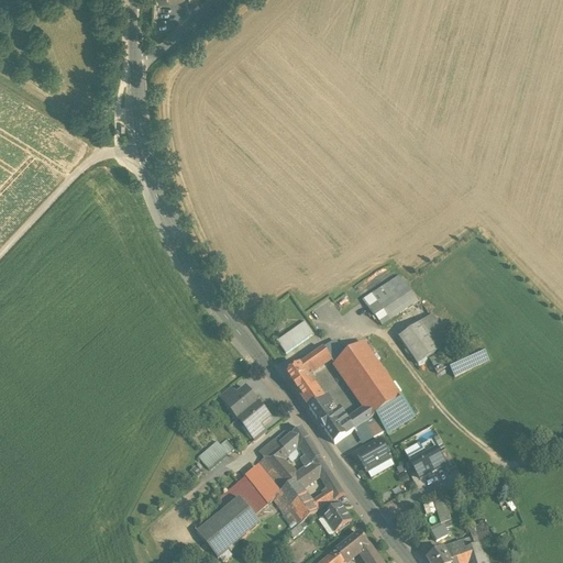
[(400,276),(364,301),(370,308),(405,284),(400,276)]
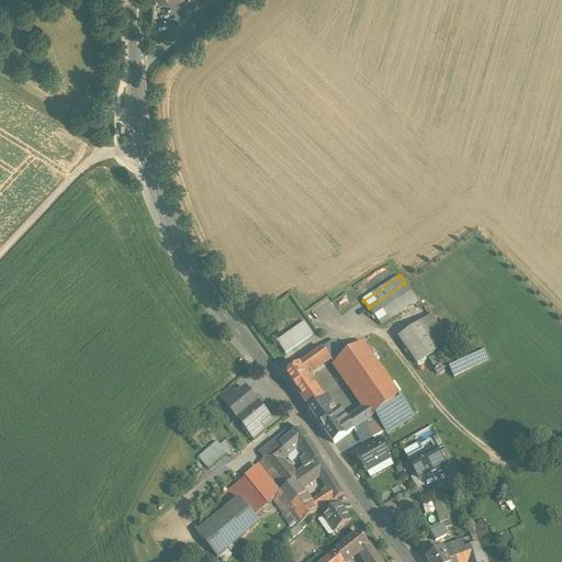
[(404,283),(369,307),(381,326),(402,311),(417,301),(404,283)]
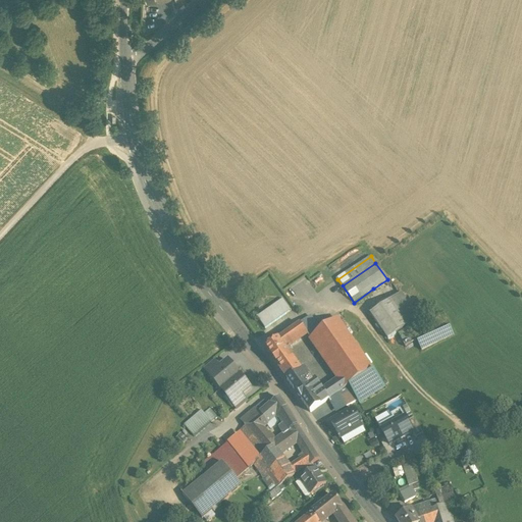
[(401,293),(370,314),(387,340),(418,318),(401,293)]
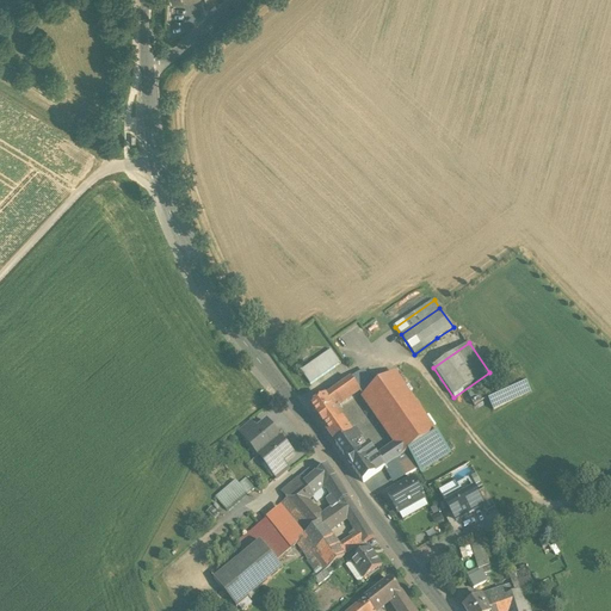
[(331,350),(301,370),(310,384),(340,363),(331,350)]
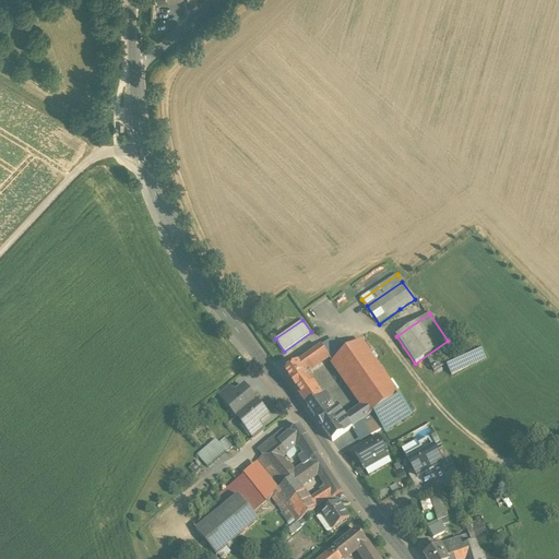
[(372,347),(366,337),(360,342),(368,352),(372,347)]
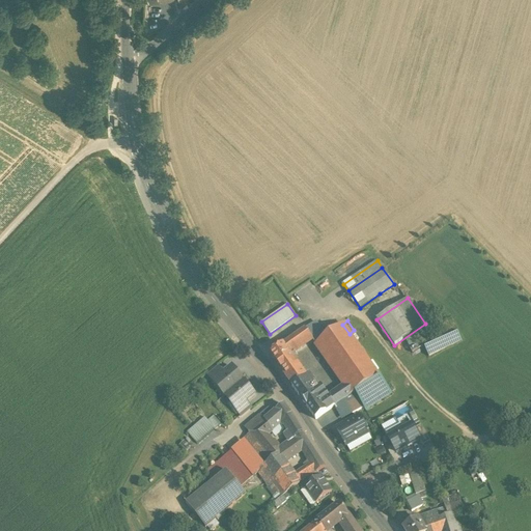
[(342,325),(315,345),(344,387),(351,396),(355,393),(379,376),(350,334),(342,325)]
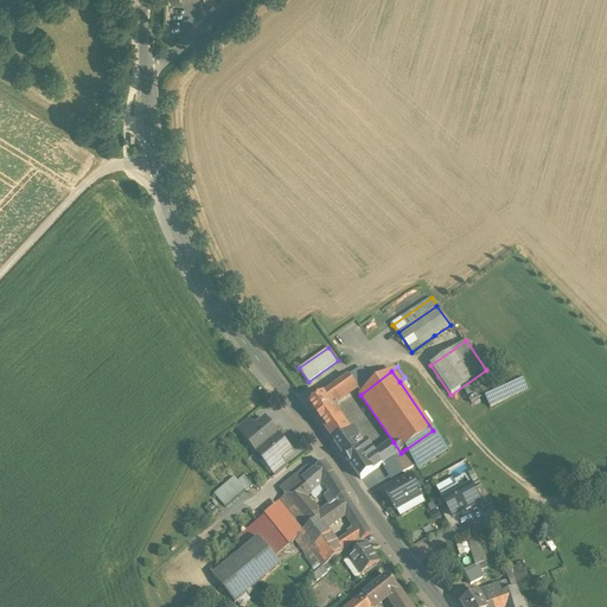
[(349,377),(323,395),(331,406),(357,388),(349,377)]
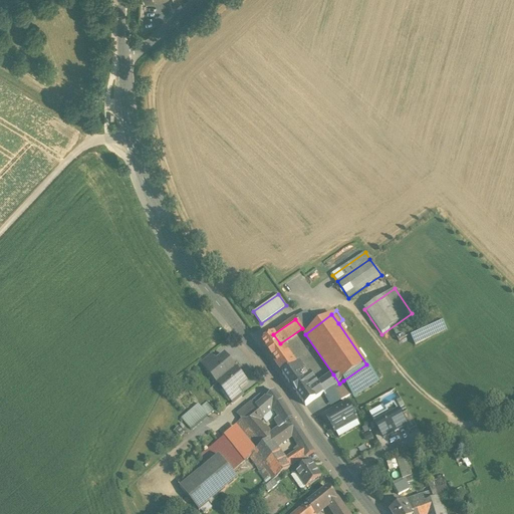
[(443,322),(412,338),(415,345),(447,330),(443,322)]
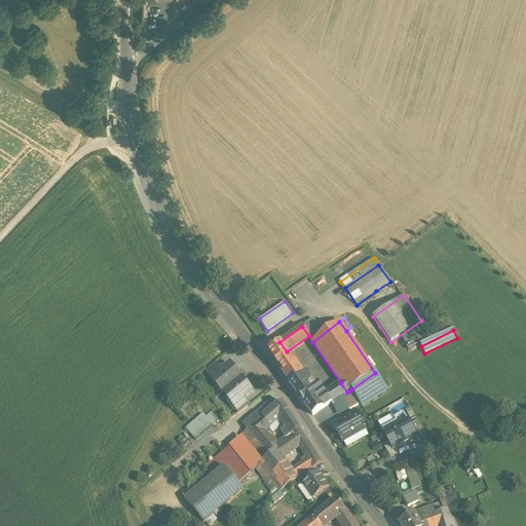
[(287,351),(279,342),(267,350),(290,382),(290,383),(302,374),(287,351)]
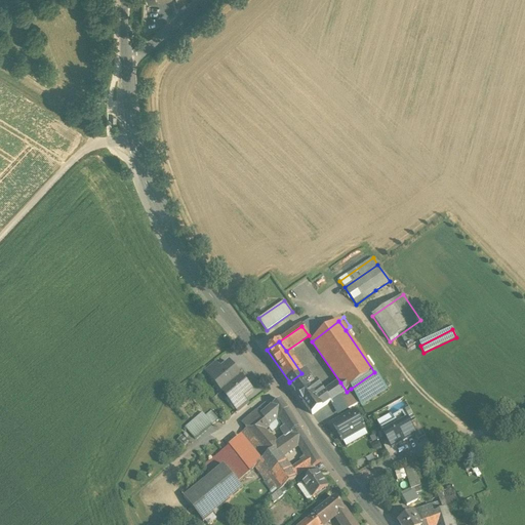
[(220,369),(212,375),(213,376),(224,390),(240,376),(229,362),(220,369)]
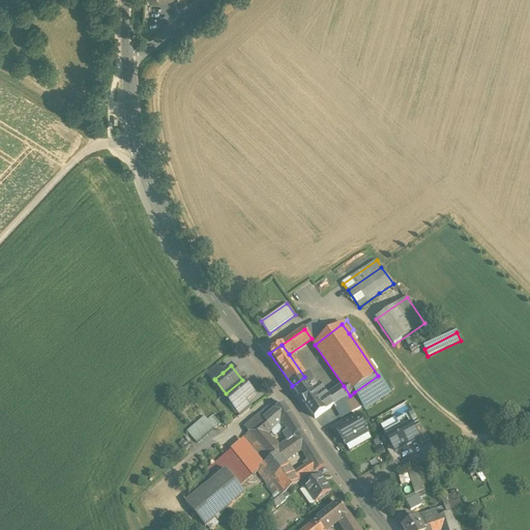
[(217,366),(207,375),(213,382),(215,380),(214,379),(223,373),(217,366)]
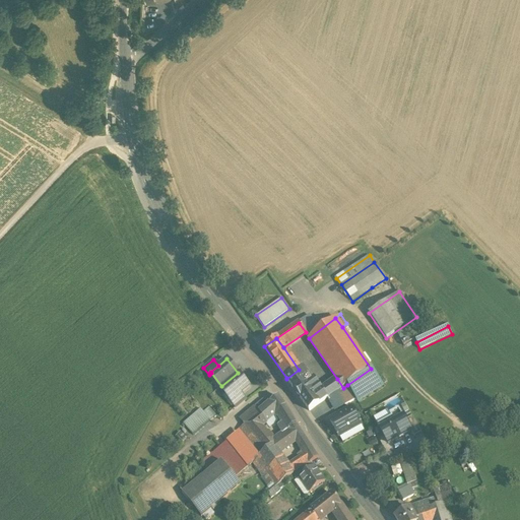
[(299,370),(286,379),(286,378),(285,378),(309,410),(310,410),(319,403),(313,395),(307,387),(313,383),(312,382),(313,382),(303,368),(299,370)]
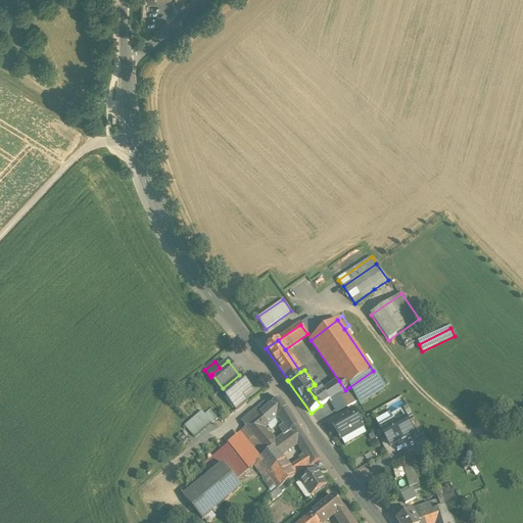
[(373,371),(349,387),(359,402),(383,386),(373,371)]
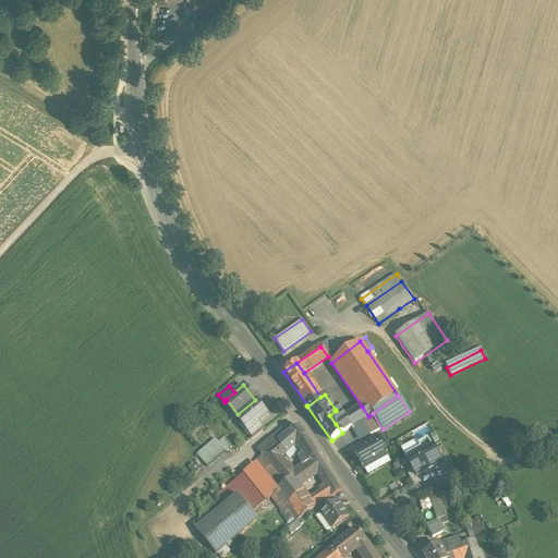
[(255,400),(238,414),(249,427),(250,428),(258,422),(267,414),(255,400)]
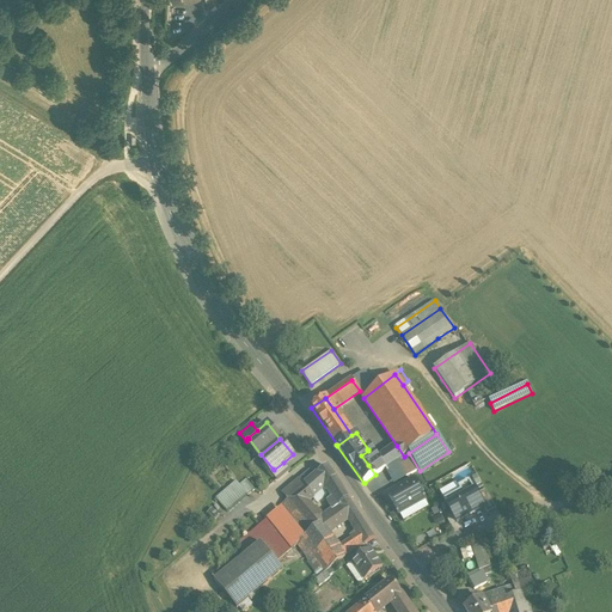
[(375,460),(368,465),(375,475),(385,469),(404,457),(397,446),(379,458),(375,460)]
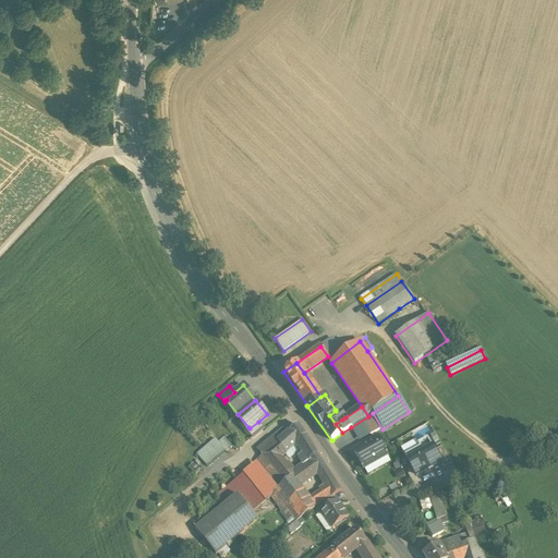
[(346,417),(338,408),(336,410),(335,410),(336,411),(342,420),(346,417)]
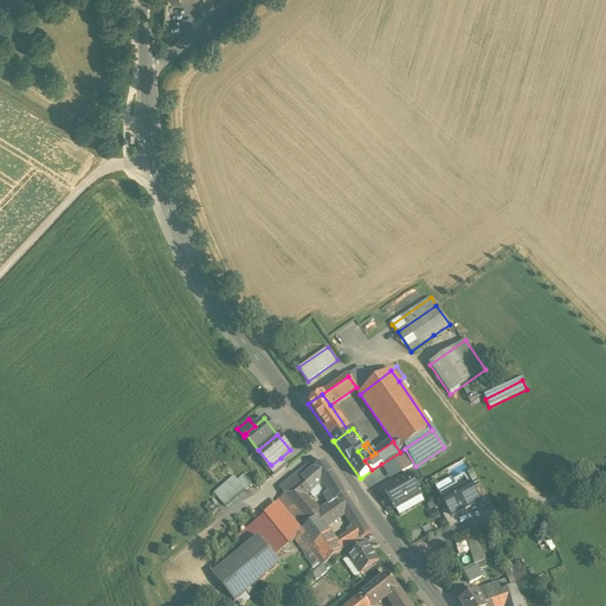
[(365,446),(358,451),(365,461),(372,456),(365,446)]
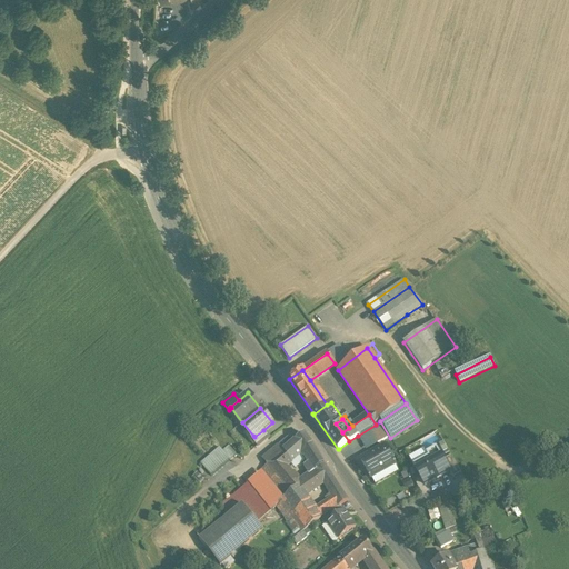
[(382,427),(371,432),(378,443),(389,438),(382,427)]
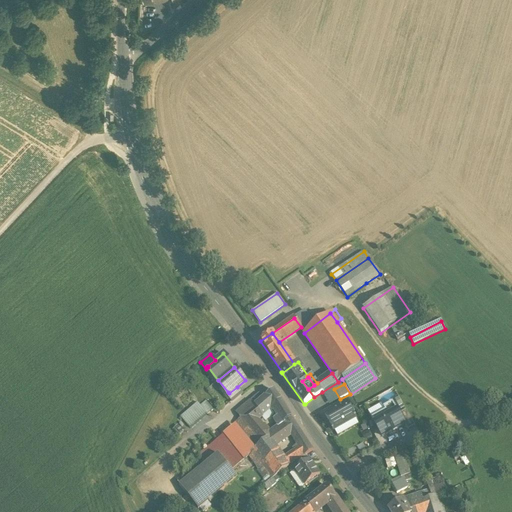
[(237,387),(229,393),(228,392),(226,394),(231,401),(242,393),(237,387)]
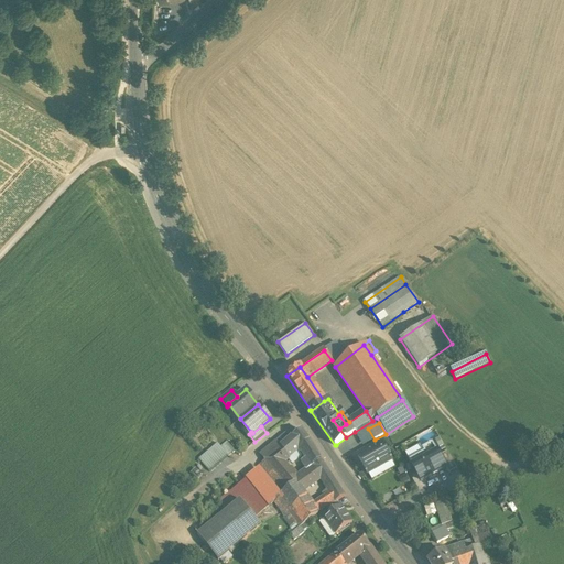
[(310,441),(301,429),(290,438),(281,446),(289,457),(297,449),(300,453),(303,451),(306,457),(316,451),(310,441)]
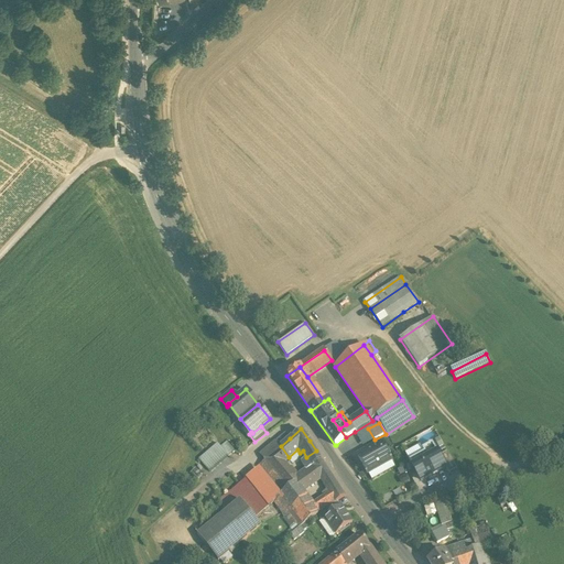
[(285,433),(277,441),(281,446),(290,438),(285,433)]
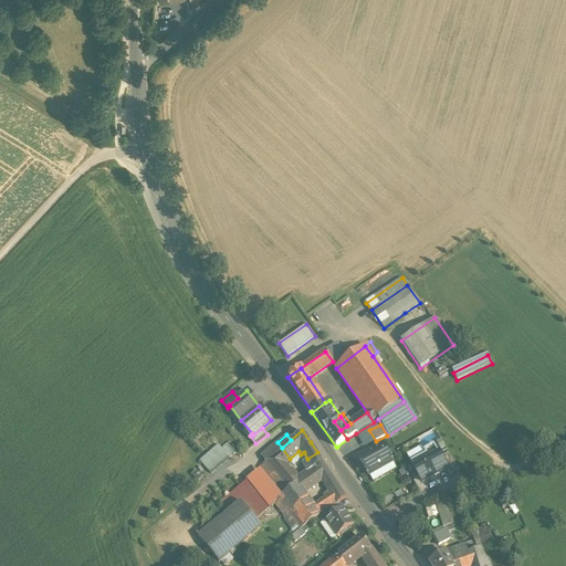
[(236,452),(228,442),(221,448),(229,458),(236,452)]
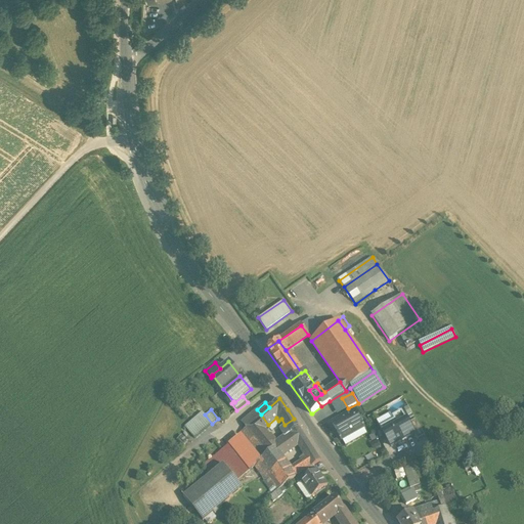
[(257,409),(236,426),(241,433),(262,457),(274,447),(279,455),(298,444),(290,432),(285,435),(276,441),(270,433),(268,434),(263,428),(268,425),(261,415),(257,409)]
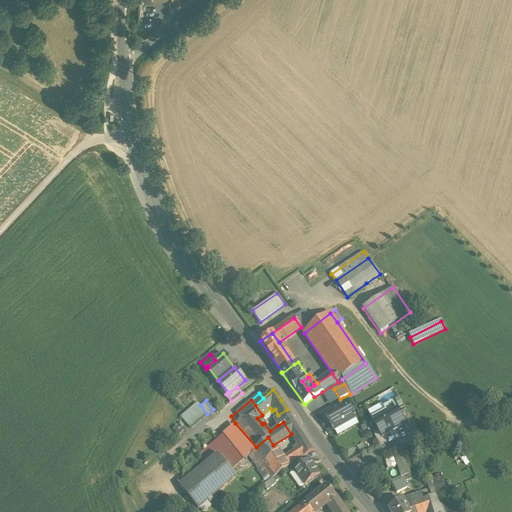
[(350,408),(346,401),(325,413),(334,430),(355,418),(353,413),(354,412),(351,407),(350,408)]
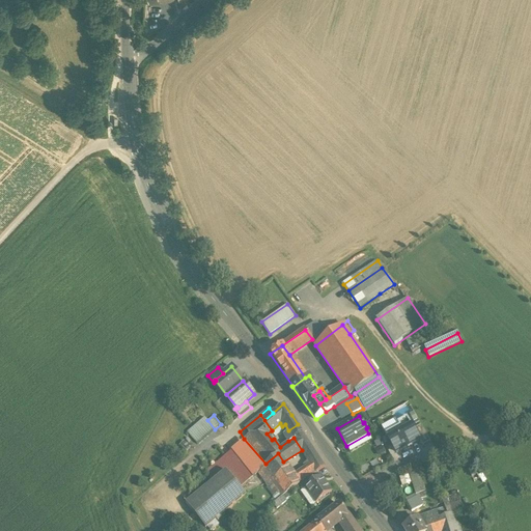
[(387,440),(396,455),(421,441),(415,429),(408,417),(397,423),(399,426),(385,435),(387,440)]
